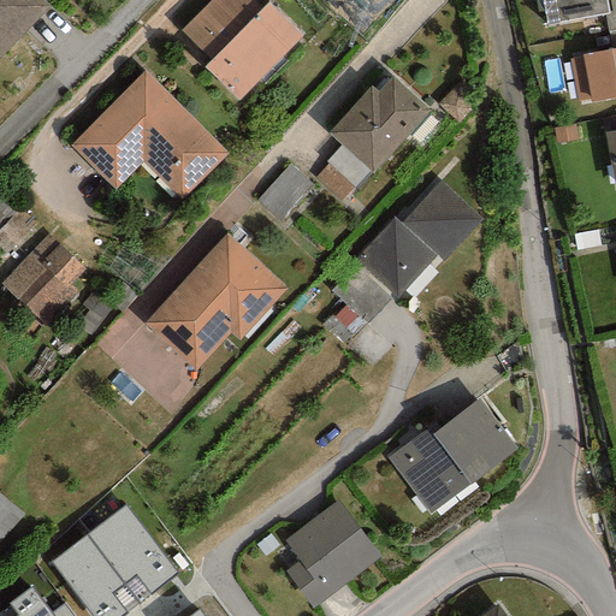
[(0,0),(0,55),(48,9),(40,0),(0,0)]
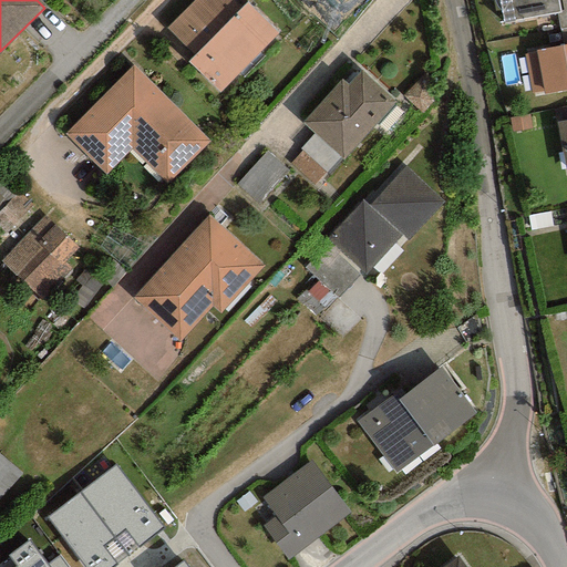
[(241,8),(232,0),(194,0),(166,29),(194,55),(187,62),(219,93),(277,32),(246,2),(241,8)]
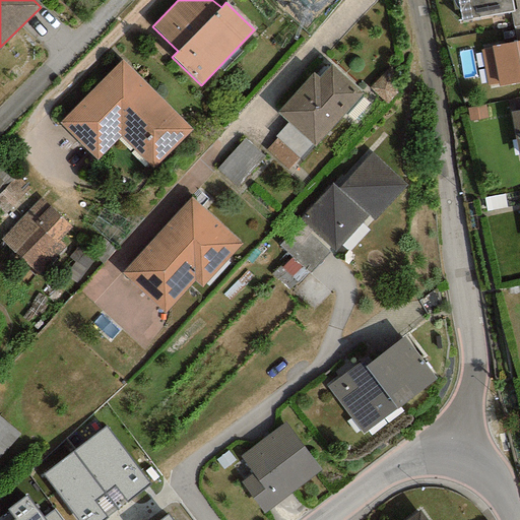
[(519,0),(457,0),(461,21),(510,12),(519,10),(519,0)]
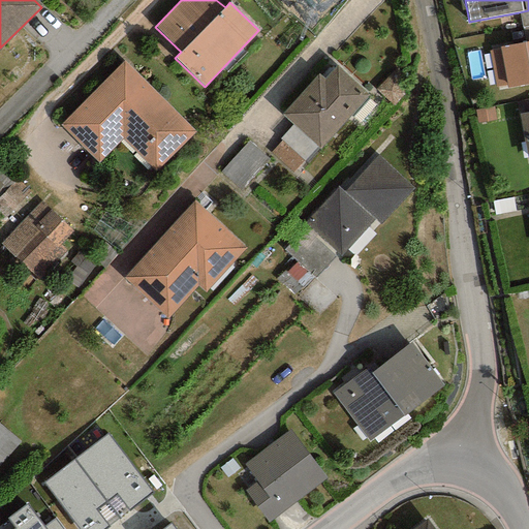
[(528,10),(519,12),(522,28),(528,27),(528,10)]
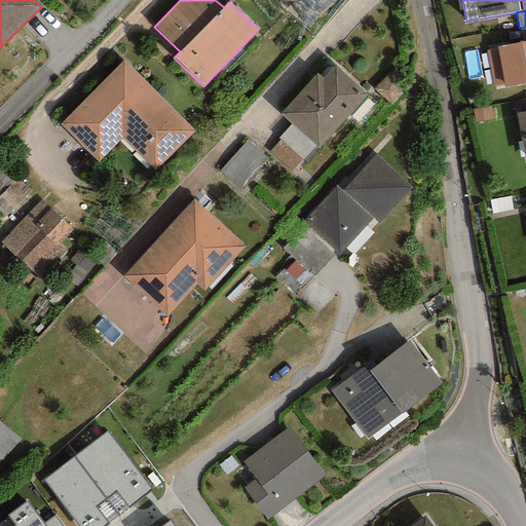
[(525,40),(521,41),(486,48),(494,90),(525,84),(525,40)]
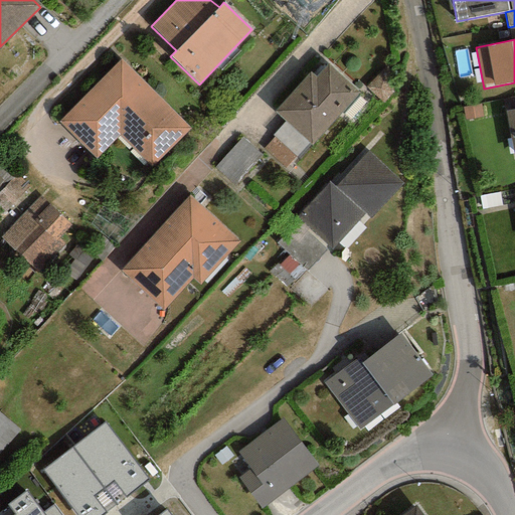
[(189,129),(121,59),(58,122),(96,159),(119,135),(151,167),(189,129)]
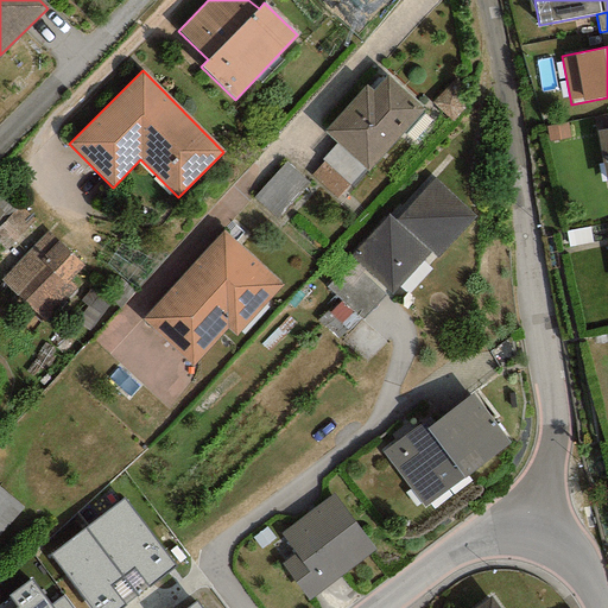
[(423,109),(386,76),(373,92),(366,86),(324,132),(336,144),(368,170),(423,109)]
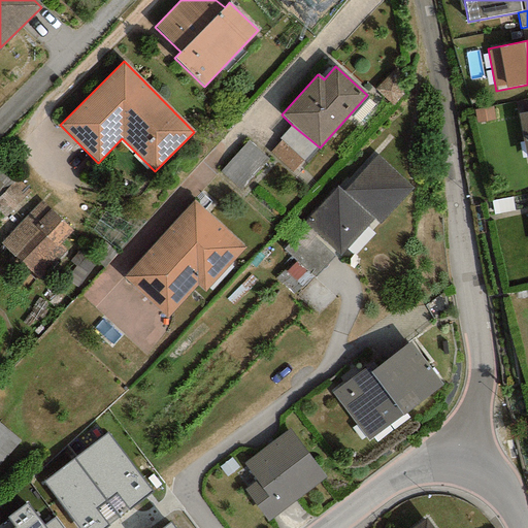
[(527,112),(527,113),(519,114),(527,163),(527,162),(527,112)]
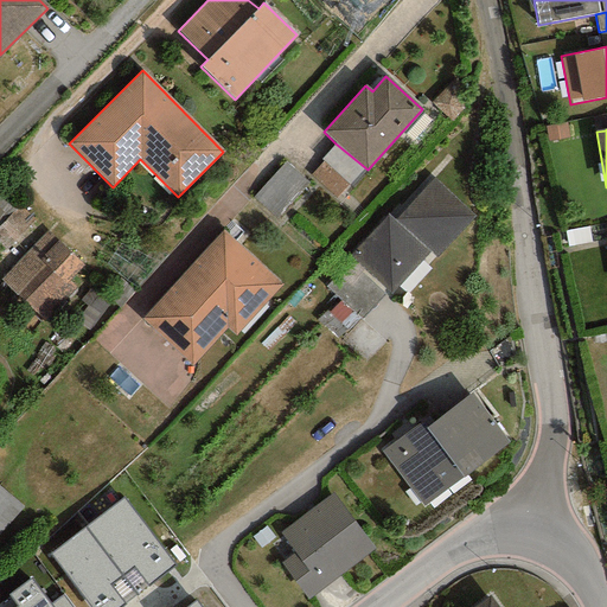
[(352,187),(368,170),(336,144),(321,160),(323,161),(349,184),(352,187)]
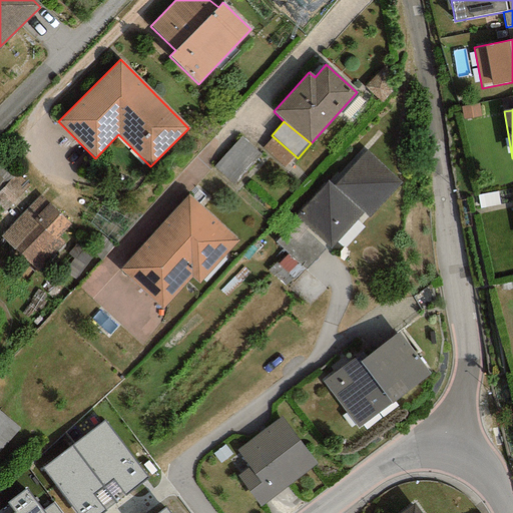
[(260,153),(240,136),(214,166),(233,183),(260,153)]
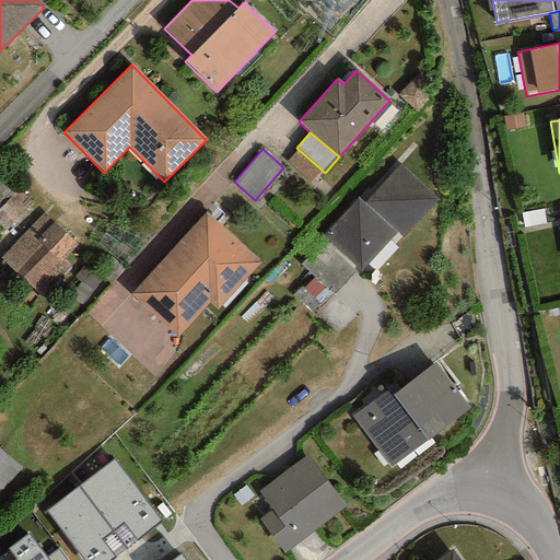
[(310,184),(322,170),(298,149),(286,162),(310,184)]
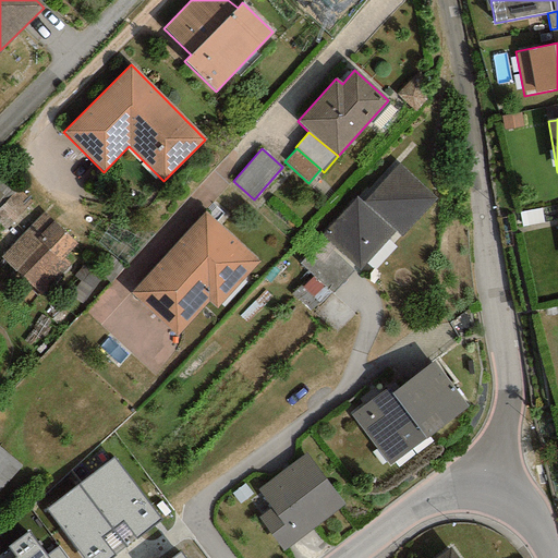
[(436,199),(398,164),(362,202),(356,196),(320,234),(360,270),(396,232),(401,238),(436,199)]
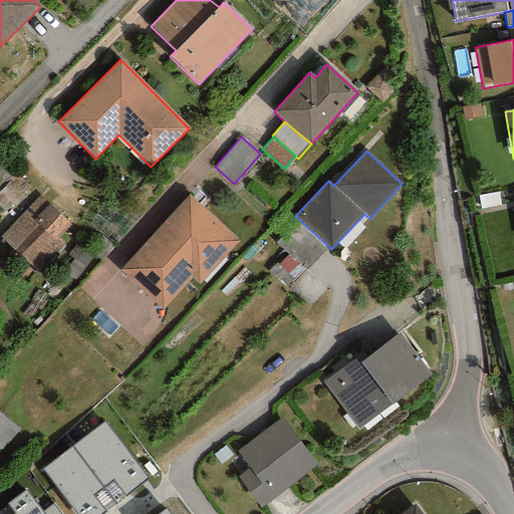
[(13,197),(17,201),(31,189),(18,174),(0,190),(0,202),(3,206),(13,197)]
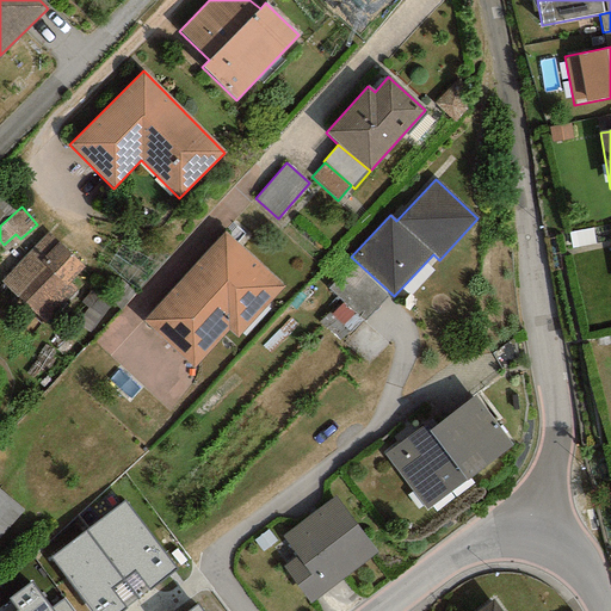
[(85,266),(49,232),(0,281),(0,282),(44,325),(78,290),(69,282),(85,266)]
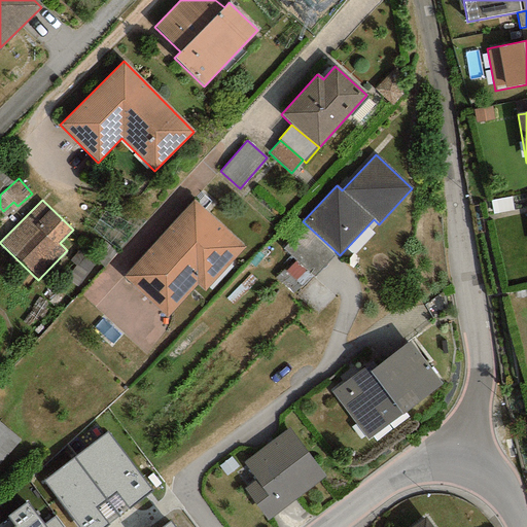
[(245,246),(194,200),(123,278),(167,318),(197,285),(204,291),(245,246)]
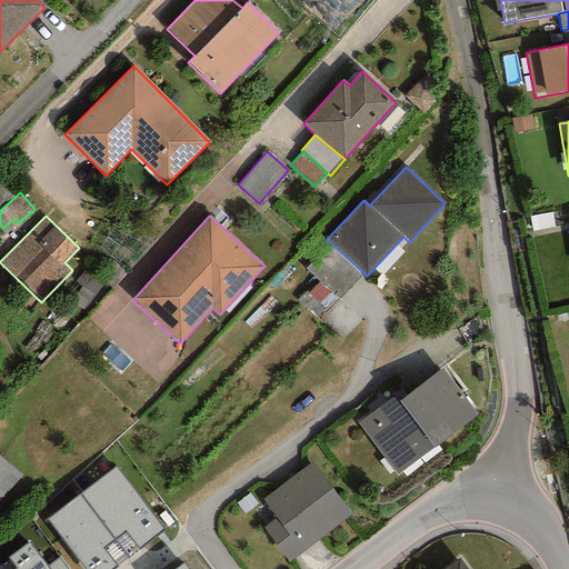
[(477,416),(441,368),(397,402),(392,397),(357,423),(397,476),(477,416)]
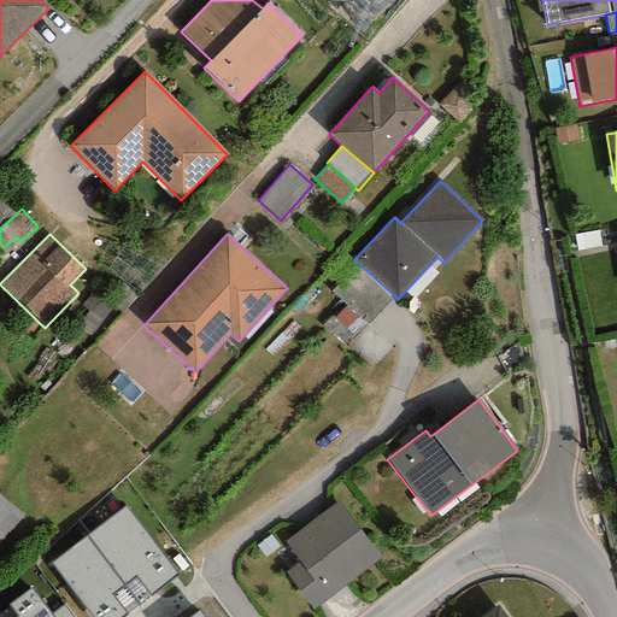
[(0,540),(22,517),(0,497),(0,540)]
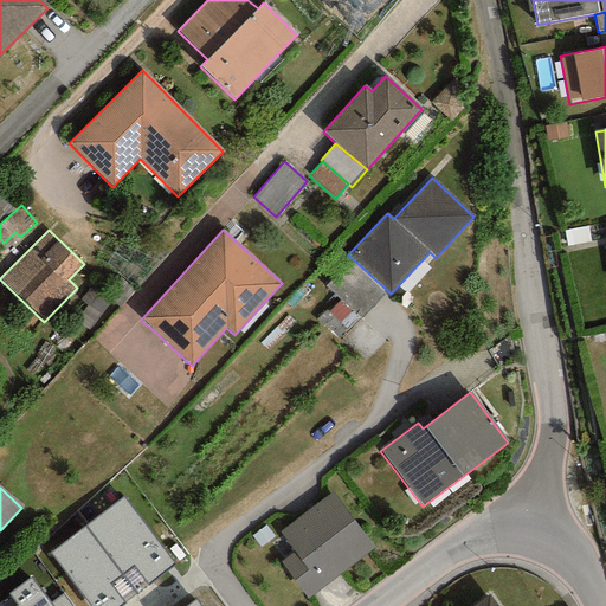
[(333,491),(279,532),(295,552),(279,562),(307,599),(374,548),(333,491)]
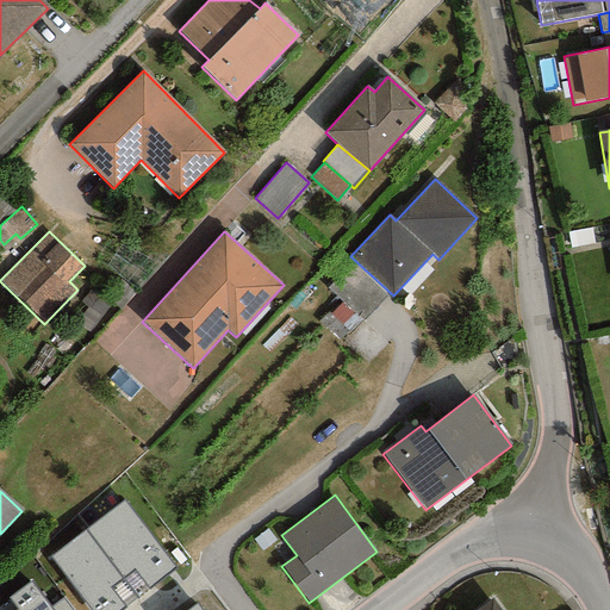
[(124,500),(86,530),(138,598),(175,567),(124,500)]
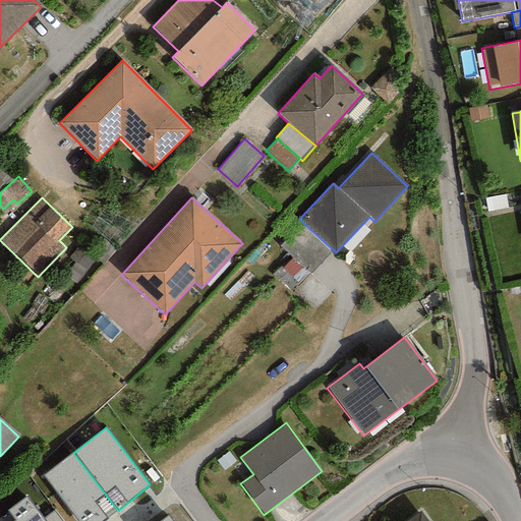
[(104,520),(118,511),(73,453),(43,476),(77,520),(104,520)]
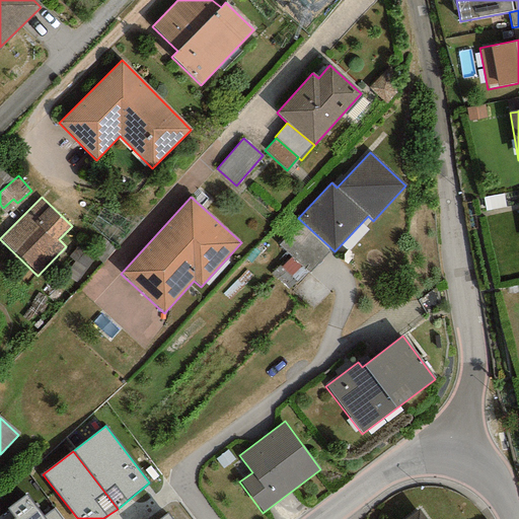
[(44,518),(43,517),(26,494),(6,509),(14,518),(13,518),(44,518)]
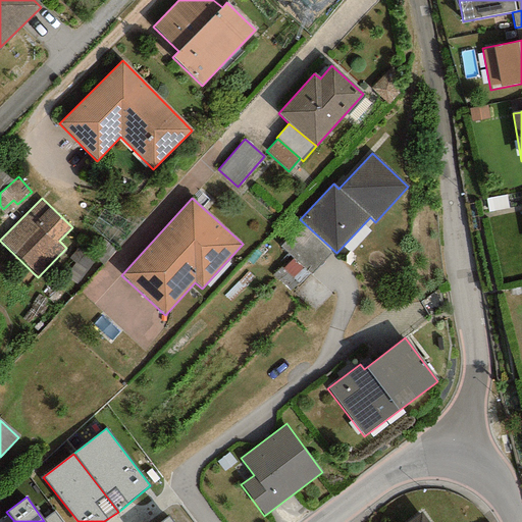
[(60,521),(53,512),(43,520),(44,521),(60,521)]
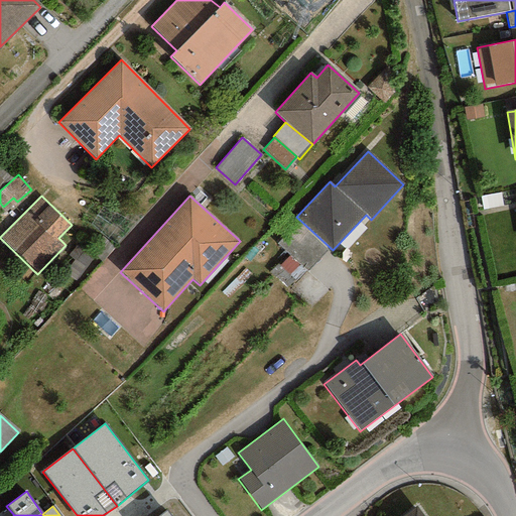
[(423,515),(416,507),(403,515),(423,515)]
